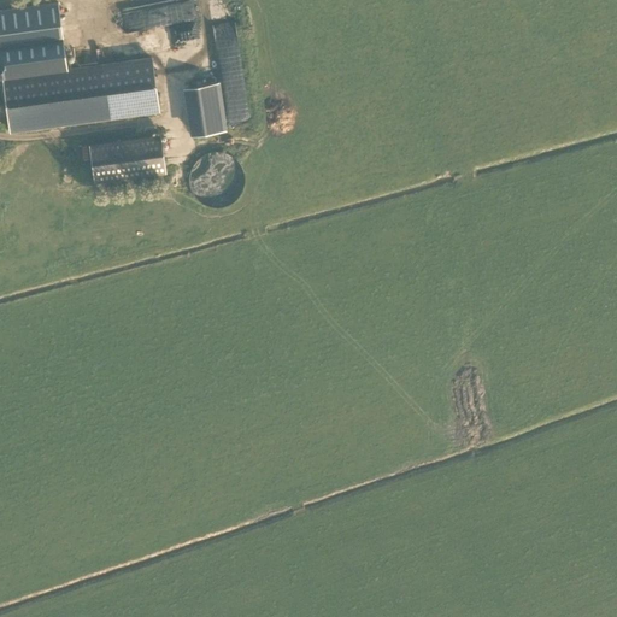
[(172,0),(172,1),(124,10),(128,31),(199,18),(195,0),(172,0)]
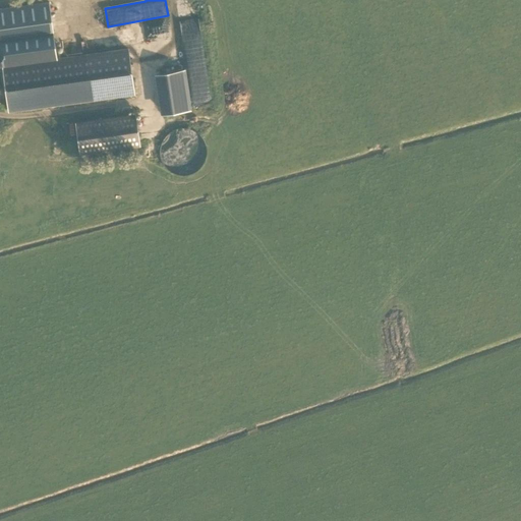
[(0,66),(2,66),(5,88),(6,98),(8,110),(134,93),(128,49),(57,59),(52,24),(50,16),(51,16),(49,1),(0,8),(0,66)]
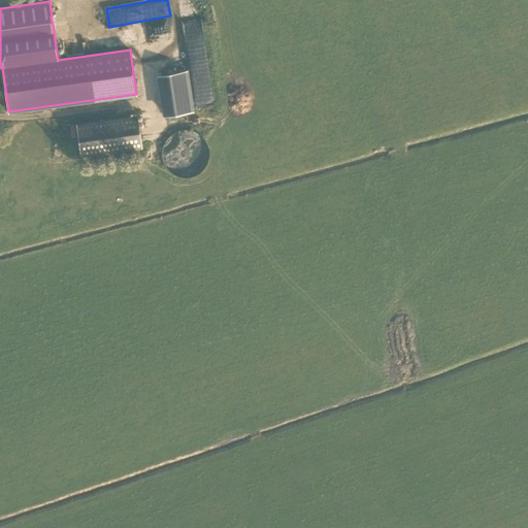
[(169,116),(199,110),(193,69),(162,73),(169,116)]
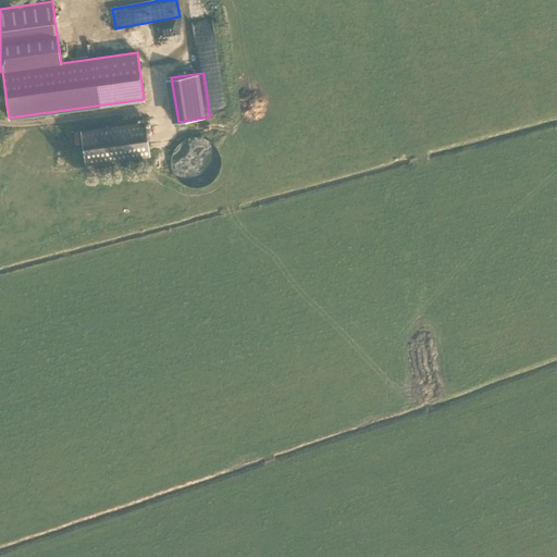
[(150,155),(145,121),(81,130),(85,164),(150,155)]
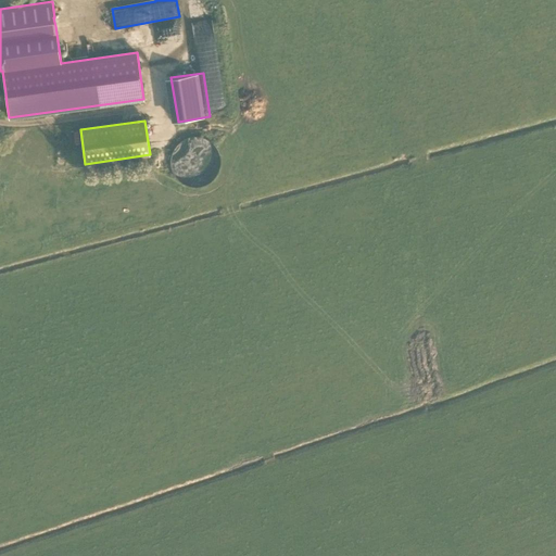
[(198,136),(191,136),(188,137),(182,139),(177,143),(174,149),(172,151),(171,158),(171,161),(171,166),(173,173),(175,175),(176,178),(181,181),(187,185),(190,186),(193,186),(199,186),(205,184),(209,182),(213,178),(215,176),(218,171),(219,167),(219,165),(220,159),(218,152),(217,149),(214,144),(209,140),(206,139),(200,137),(198,136)]
